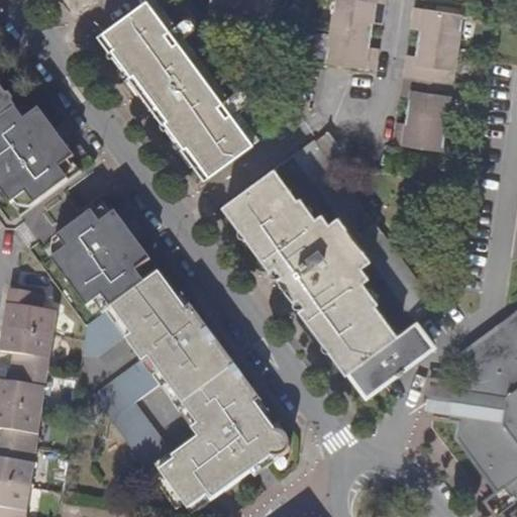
[(148,0),(143,0),(104,29),(211,174),(255,141),(233,113),(247,103),(249,100),(250,97),(249,94),(248,92),(246,91),(244,90),(242,90),(239,90),(224,101),(179,40),(194,29),(197,27),(198,24),(197,21),(195,18),(192,17),(190,16),(187,17),(186,17),(171,28),(148,0)]
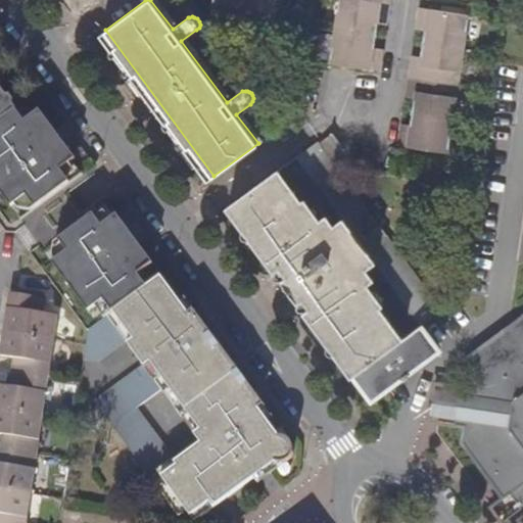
[(209,0),(208,12),(259,19),(262,0),(209,0)]
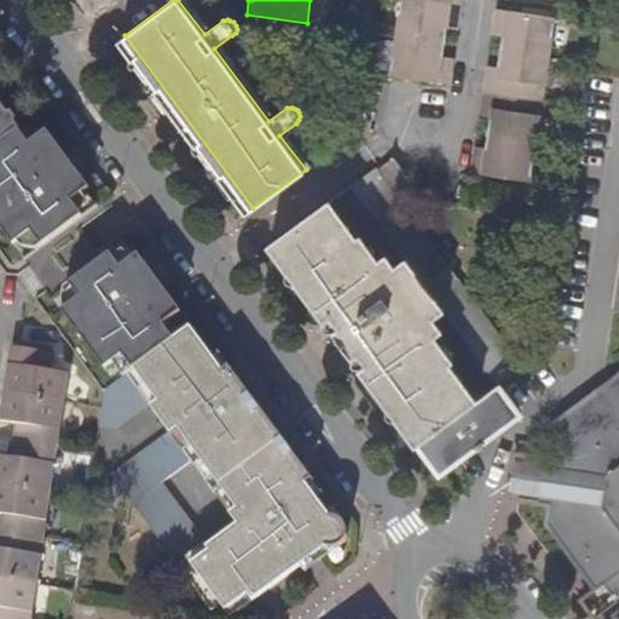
[(446,41),(449,27),(450,17),(461,18),(463,1),(451,0),(401,0),(397,34),(446,41)]
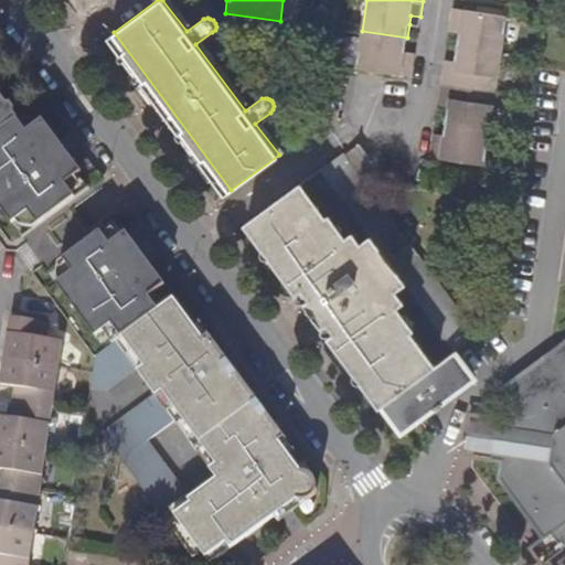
[(455,9),(452,22),(464,24),(460,46),(502,54),(509,17),(455,9)]
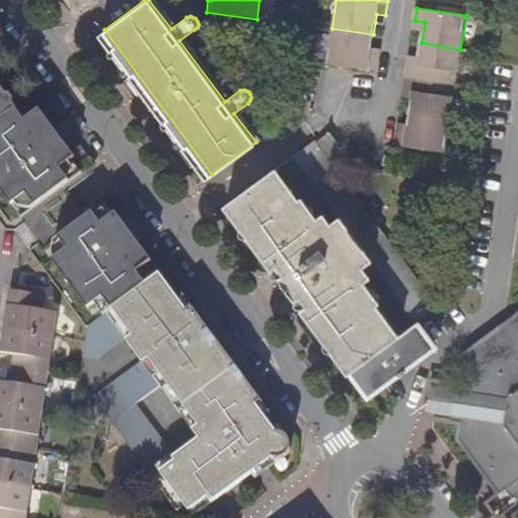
[(384,24),(385,15),(376,14),(375,22),(384,24)]
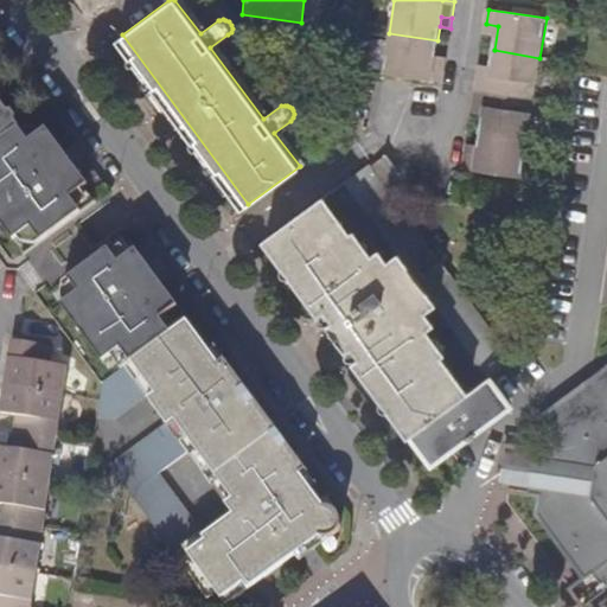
[(487,68),(486,76),(491,76),(494,50),(498,26),(486,24),(486,29),(493,30),(492,37),(487,68)]
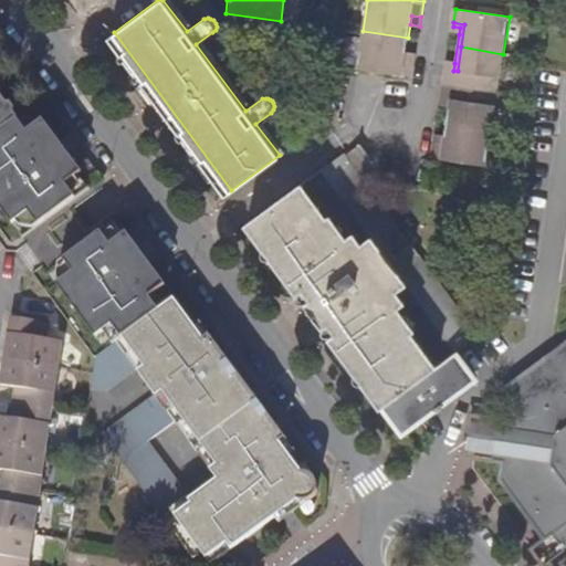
[(412,75),(415,64),(405,63),(406,52),(408,38),(363,31),(357,69),(412,75)]
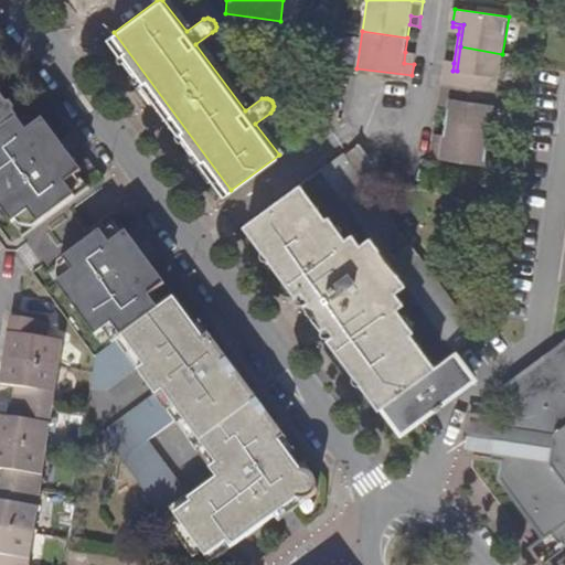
[(502,54),(460,46),(457,71),(452,71),(446,70),(444,85),(497,92),(502,54)]
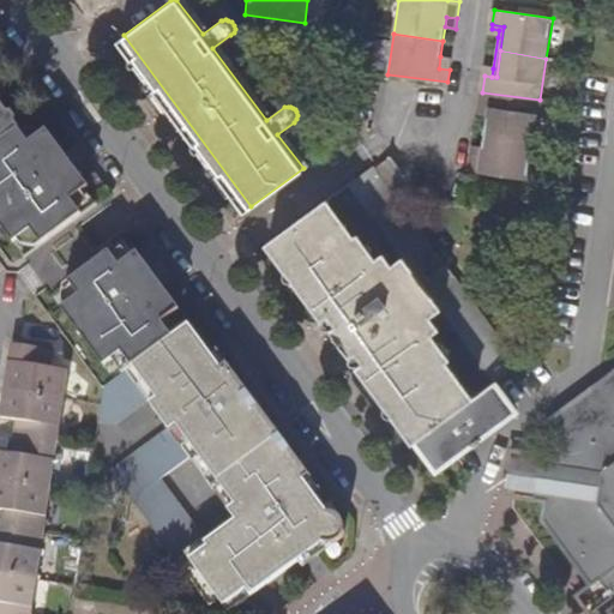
[(450,70),(451,58),(440,56),(439,68),(450,70)]
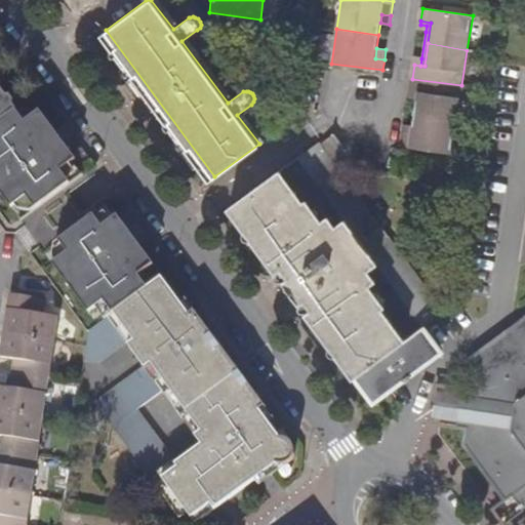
[(300,77),(329,81),(331,67),(303,63),(300,77)]
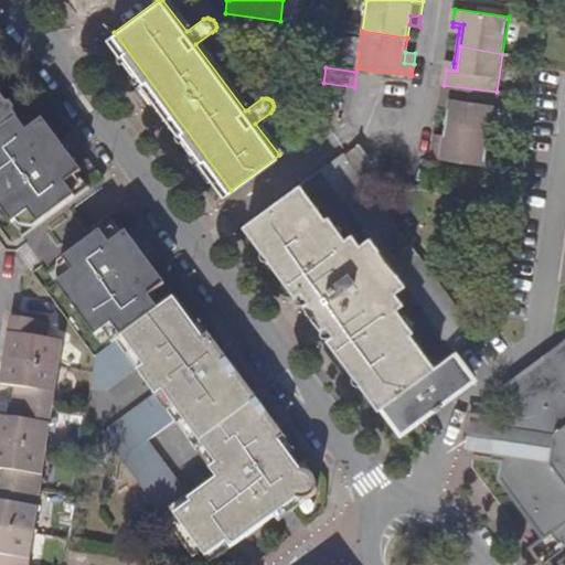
[(321,97),(352,102),(354,87),(323,83),(321,97)]
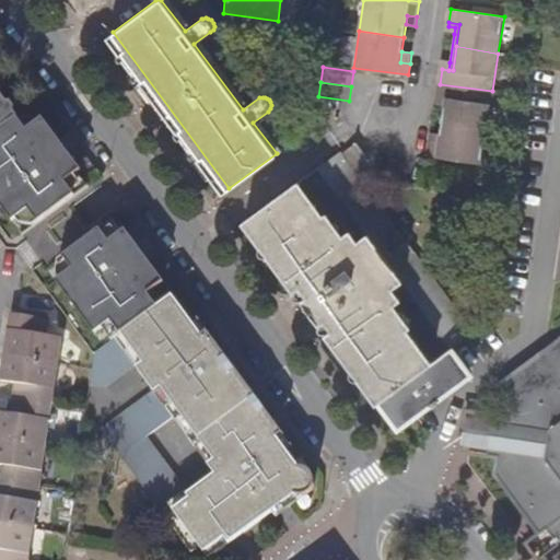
[(492,91),(440,84),(438,100),(443,100),(448,101),(445,120),(486,126),(492,91)]
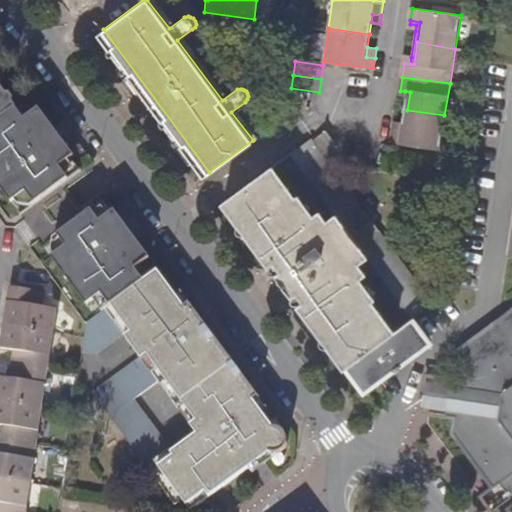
[(0,121),(18,108),(0,83),(0,121)]
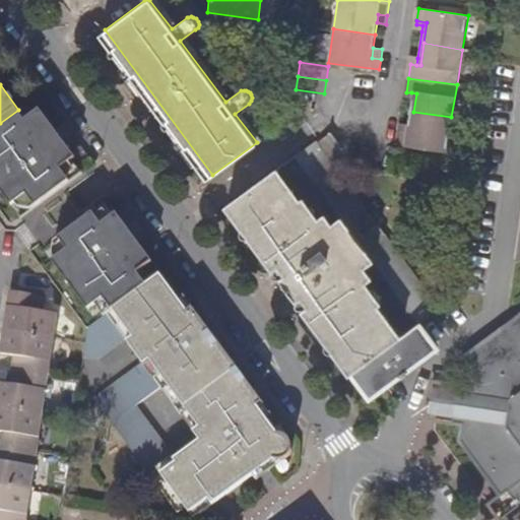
[(322,107),(324,93),(296,89),(294,103),(322,107)]
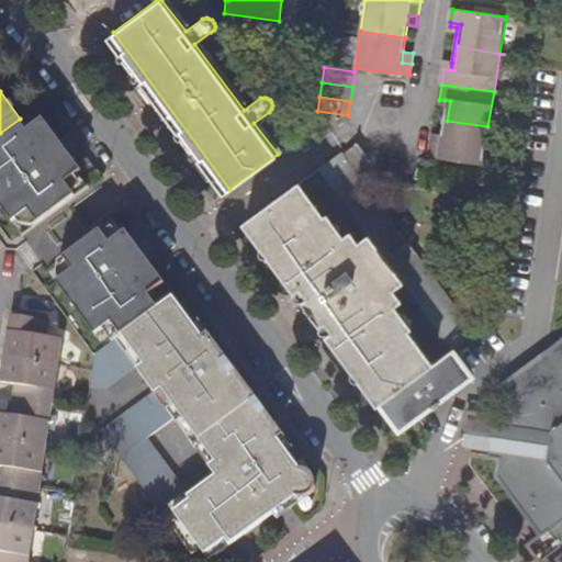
[(439,137),(437,144),(444,145),(447,121),(450,101),(445,100),(444,107),(439,137)]
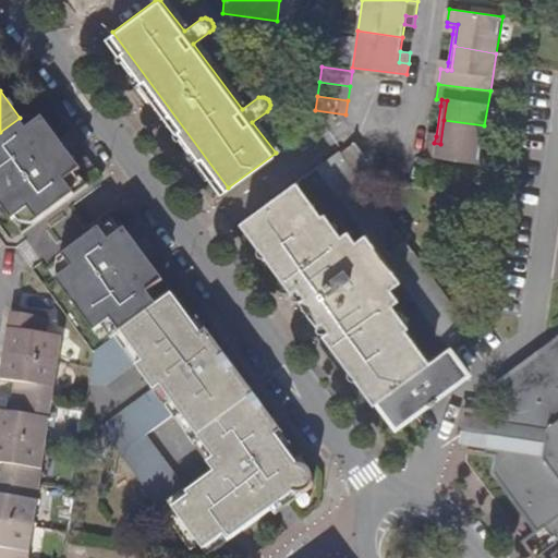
[(20,118),(0,132),(0,202),(13,220),(28,209),(37,221),(75,194),(65,181),(80,169),(86,178),(96,170),(80,148),(70,156),(57,138),(67,132),(52,111),(28,130),(20,118)]
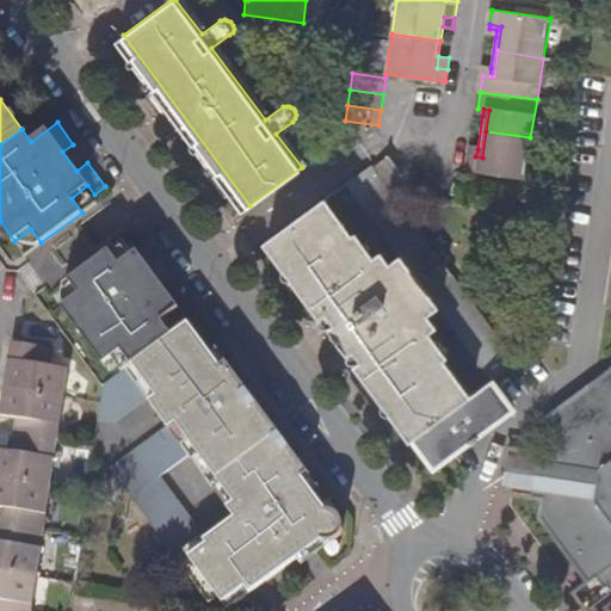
[(530,137),(486,131),(482,158),(475,156),(470,156),(468,171),(524,179),(530,137)]
